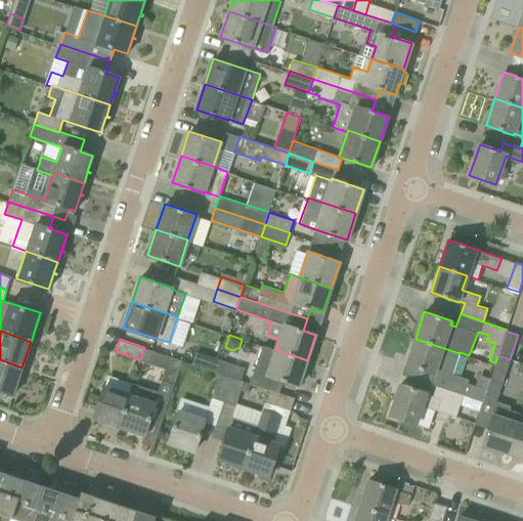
[(482,400),(490,378),(479,374),(475,386),(463,382),(464,381),(451,377),(460,353),(416,339),(406,364),(439,375),(435,385),(464,394),(482,400)]
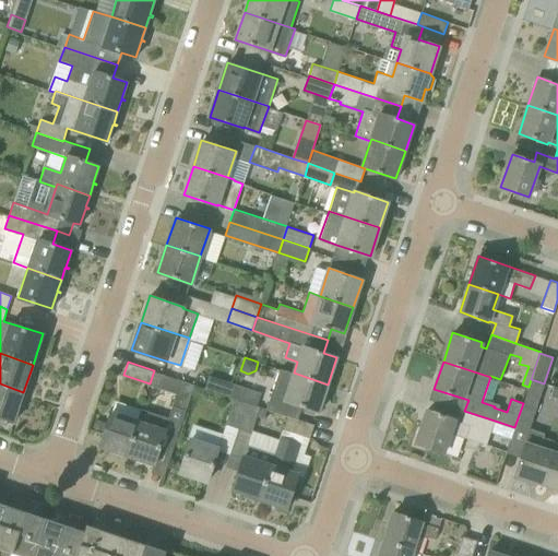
[(319,411),(328,385),(294,373),(281,368),(268,409),(288,415),(298,418),(303,405),(319,411)]
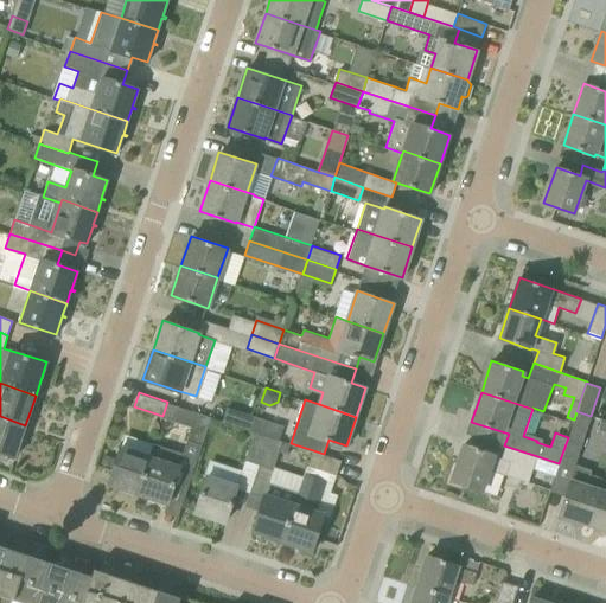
[(211,416),(167,402),(163,416),(191,425),(186,440),(202,446),(211,416)]
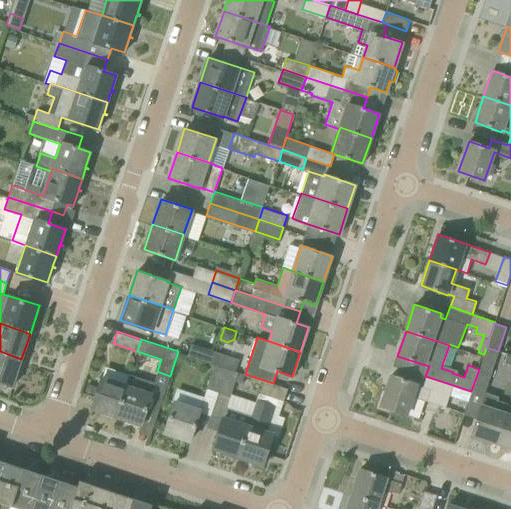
[(213,362),(217,351),(191,342),(188,353),(213,362)]
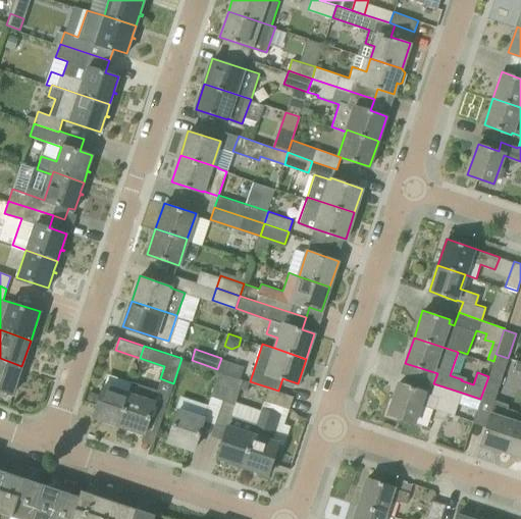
[(496,354),(493,361),(488,376),(480,399),(492,403),(495,399),(508,358),(496,354)]
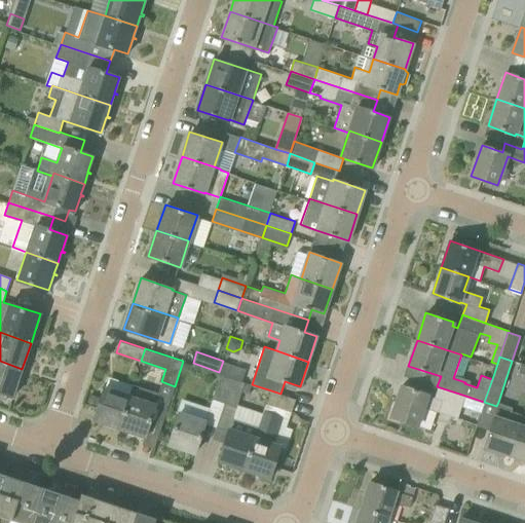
[(0,361),(0,397),(5,400),(7,394),(12,396),(22,369),(0,361)]
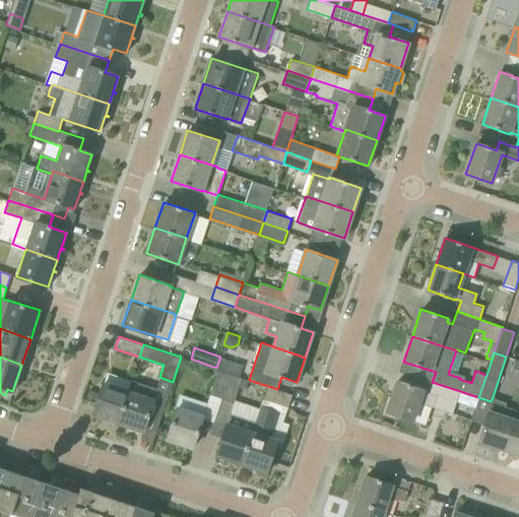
[(209,393),(221,397),(230,372),(217,369),(209,393)]
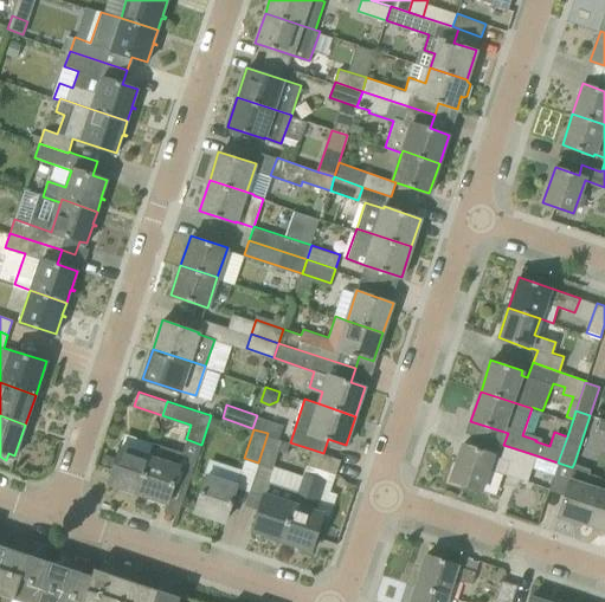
[(282,438),(280,438),(268,433),(258,463),(272,467),(282,438)]
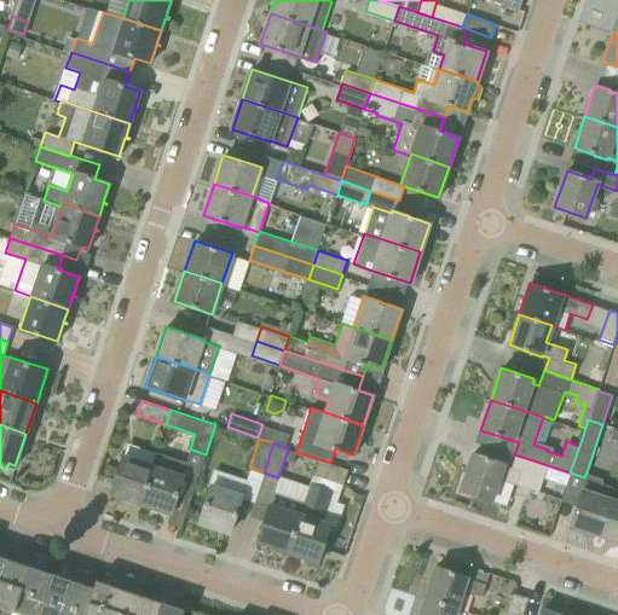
[(498,477),(539,491),(548,465),(514,454),(510,466),(503,464),(503,463),(473,453),(461,489),(491,500),(498,477)]
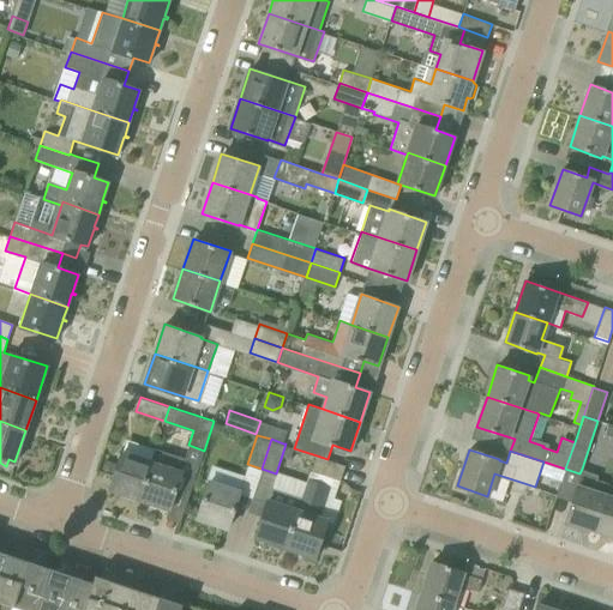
[(109,489),(139,499),(151,461),(122,452),(109,489)]
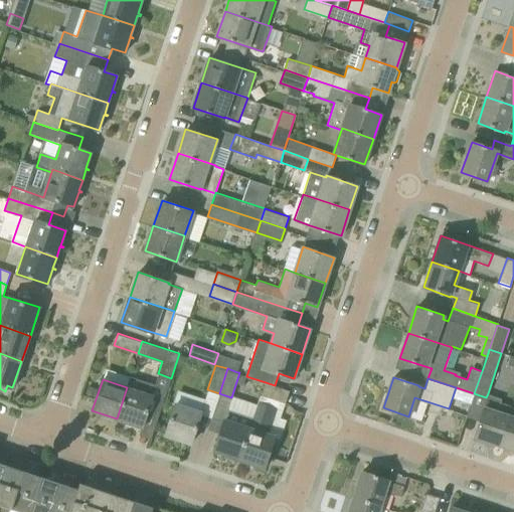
[(262,395),(267,396),(286,402),(290,390),(275,385),(266,382),(262,395)]
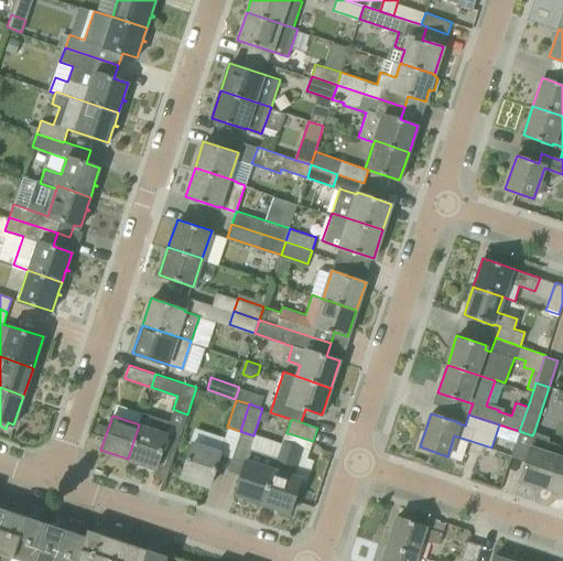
[(175,437),(139,424),(128,459),(155,467),(160,453),(169,456),(175,437)]
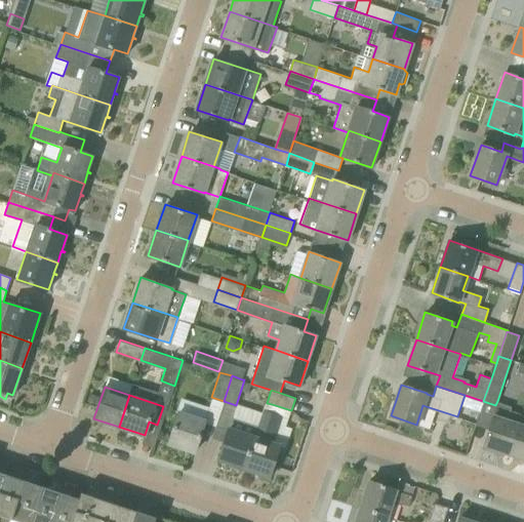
[(505,453),(510,454),(522,415),(510,411),(512,406),(497,401),(495,405),(483,445),(497,450),(497,451),(505,453)]
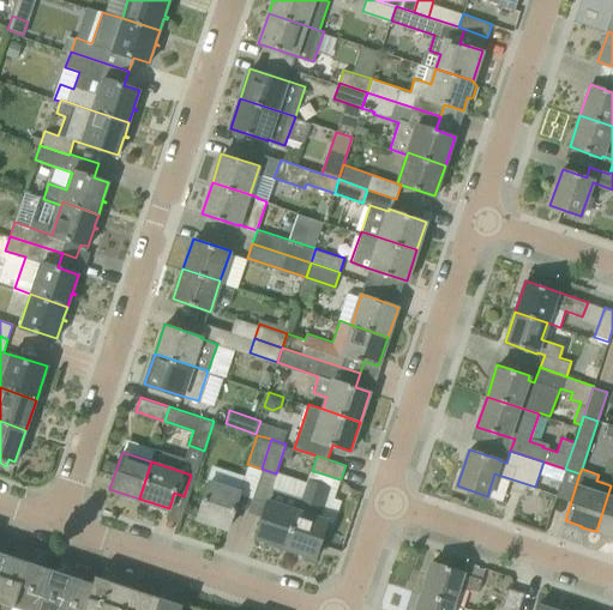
[(306,478),(300,496),(301,497),(284,547),(314,557),(328,519),(319,517),(329,487),(306,478)]
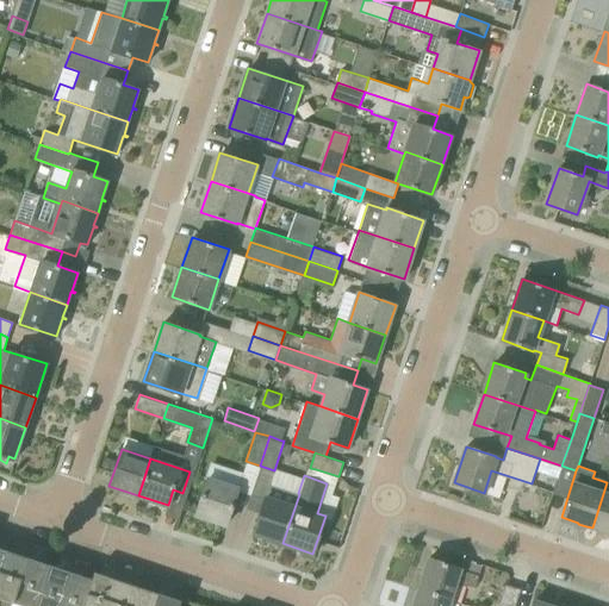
[(207,478),(196,514),(227,524),(238,487),(207,478)]
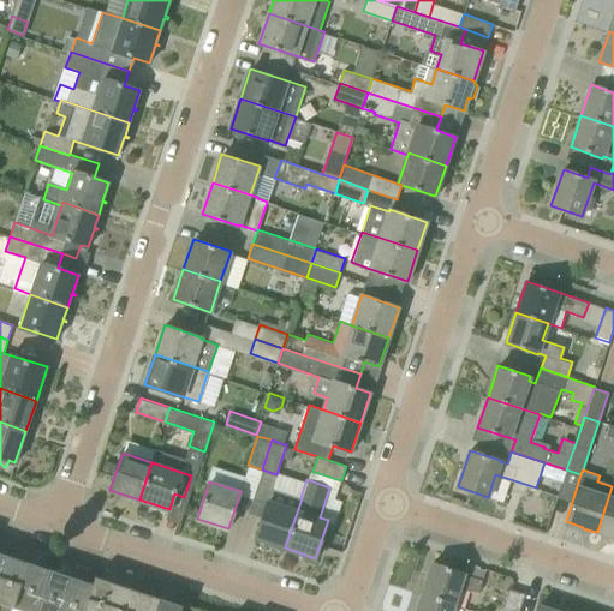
[(612,486),(597,532),(602,533),(602,534),(609,538),(610,535),(613,537),(613,487),(612,486)]
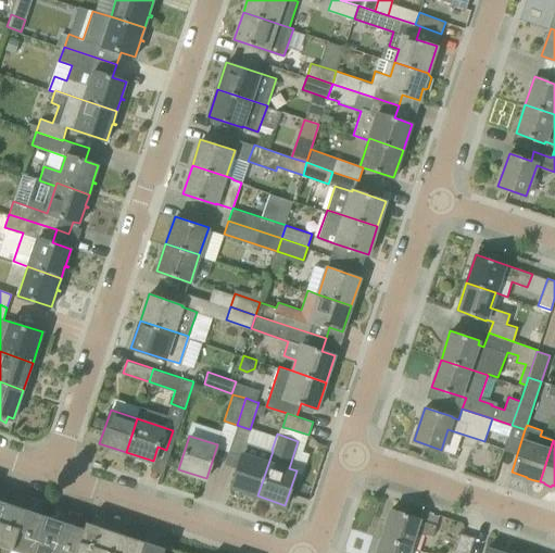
[(231,487),(257,495),(273,451),(272,450),(247,441),(231,487)]
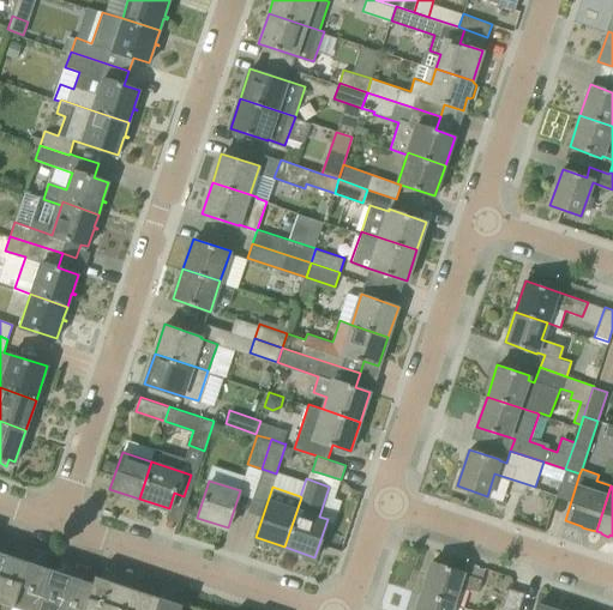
[(0,577),(0,602),(14,607),(29,561),(7,554),(0,577)]
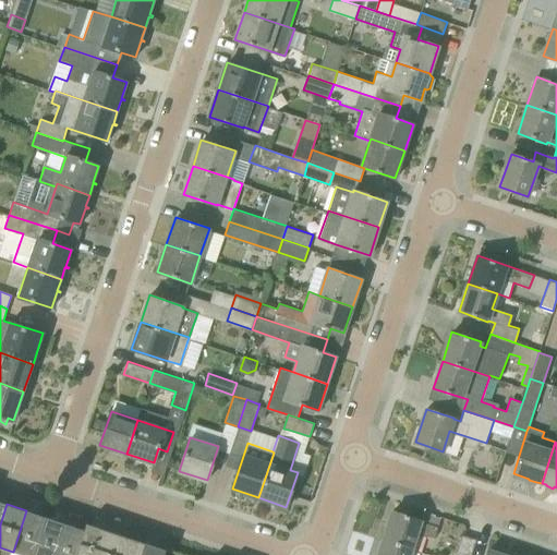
[(13,552),(22,554),(33,554),(46,517),(26,510),(13,552)]
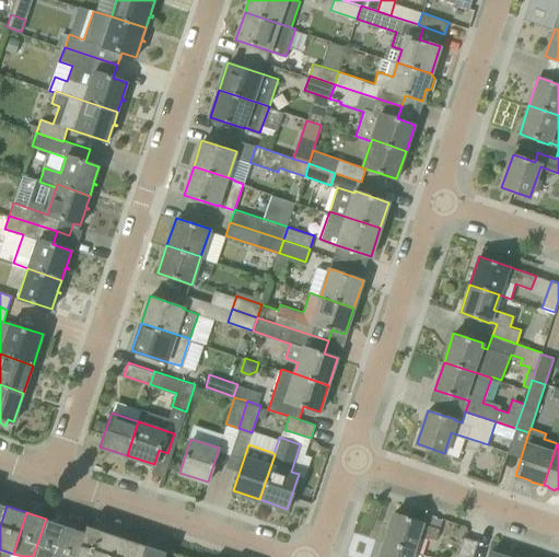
[(394,512),(384,542),(414,550),(419,533),(437,538),(440,529),(394,512)]
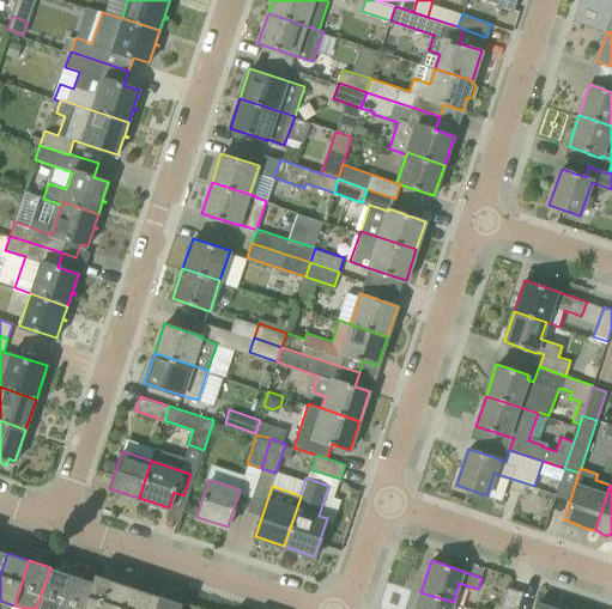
[(36,608),(60,608),(72,574),(50,567),(36,608)]
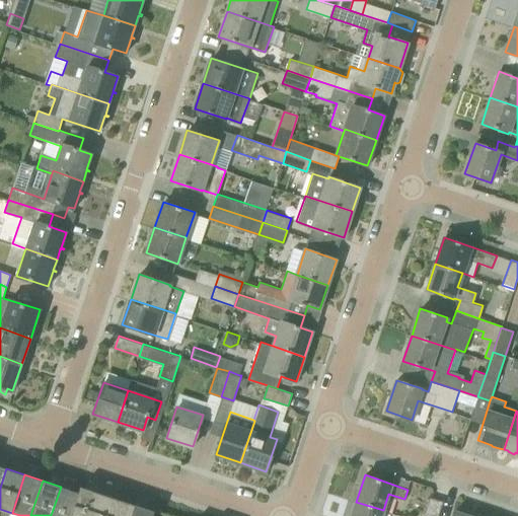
[(51,515),(70,515),(78,493),(61,487),(51,515)]
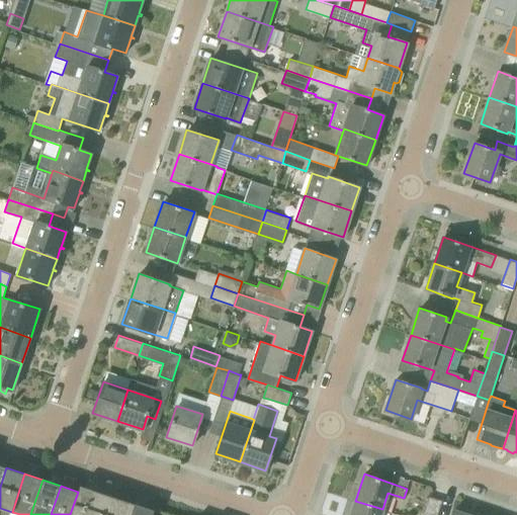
[(91,514),(99,492),(80,486),(78,492),(70,514),(91,514)]
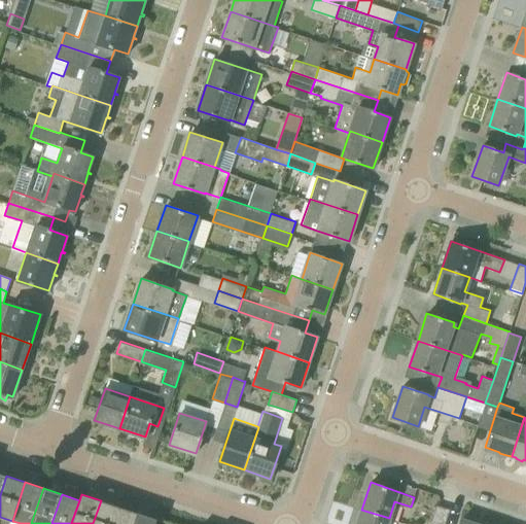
[(93,523),(113,523),(119,507),(101,500),(93,523)]
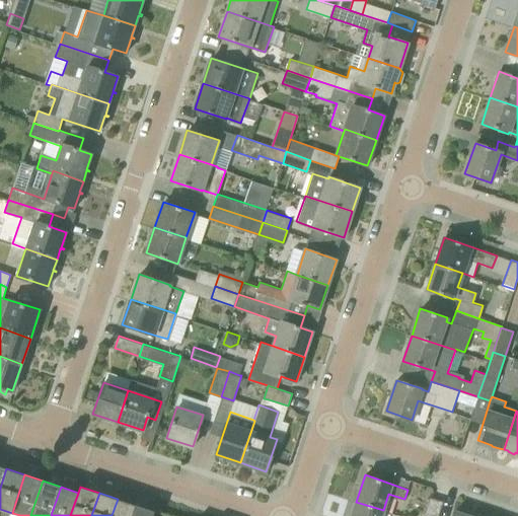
[(430,497),(423,515),(438,515),(443,502),(430,497)]
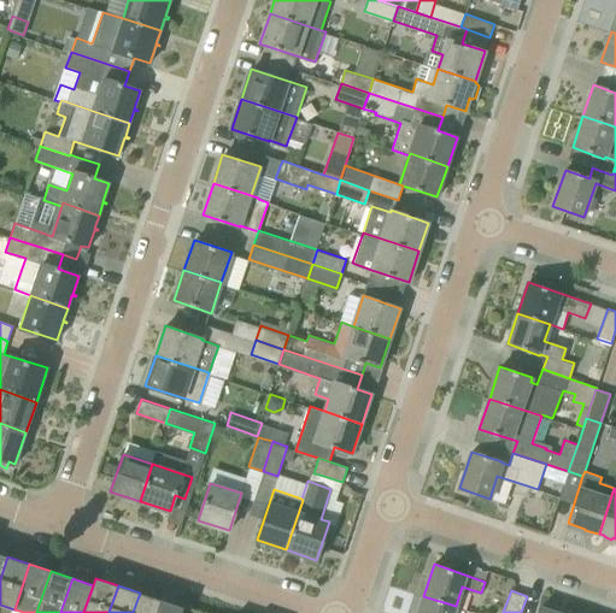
[(133,612),(157,612),(162,600),(140,593),(133,612)]
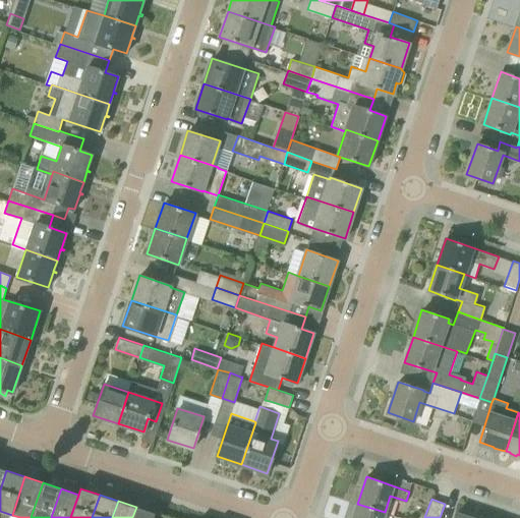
[(382,517),(385,512),(357,504),(352,517),(382,517)]
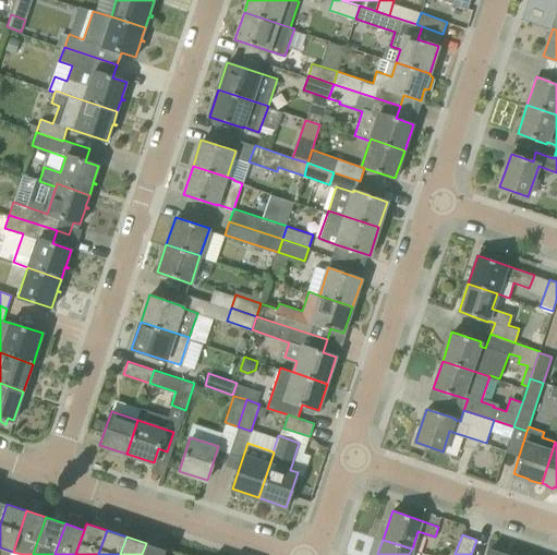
[(142,554),(164,554),(166,550),(146,543),(142,554)]
